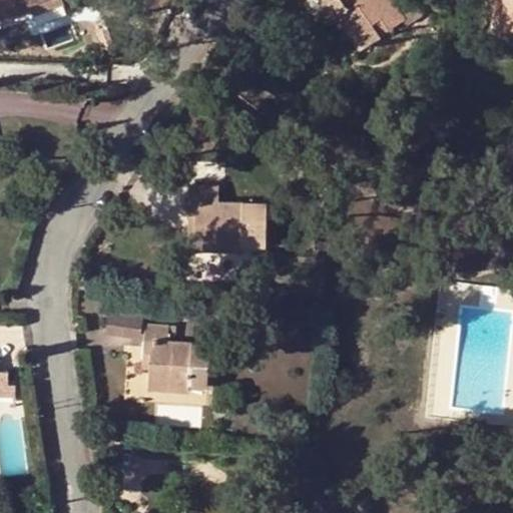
[(21,0),(24,0),(26,4),(35,0),(0,0),(0,19),(21,12),(18,2),(21,0)]
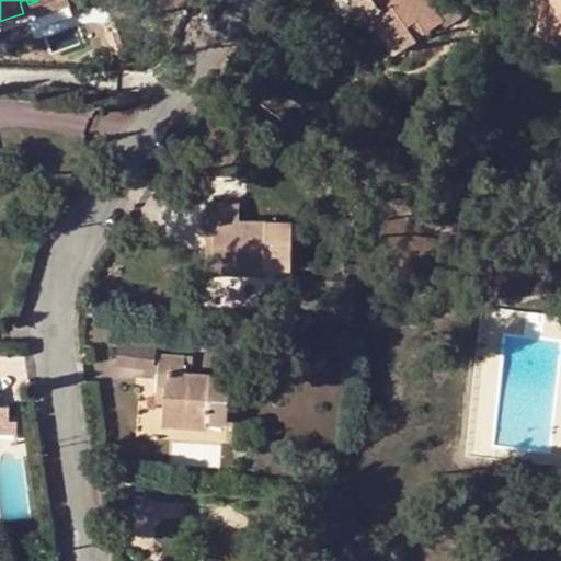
[(23,0),(20,2),(23,13),(31,11),(29,4),(26,0),(23,0)]
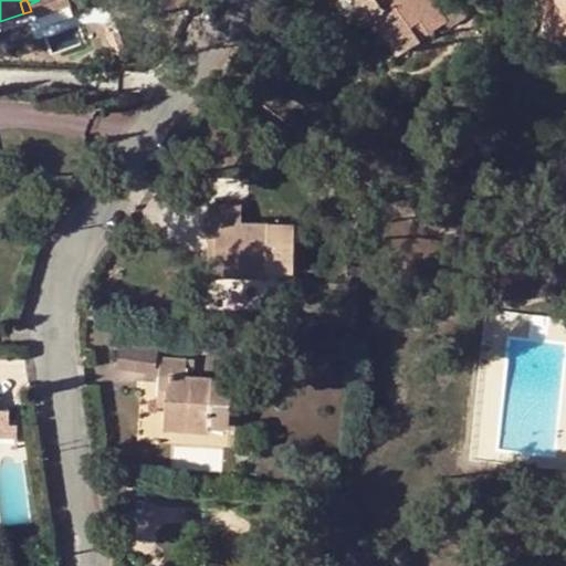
[(69,0),(39,0),(29,4),(31,11),(33,17),(71,3),(69,0)]
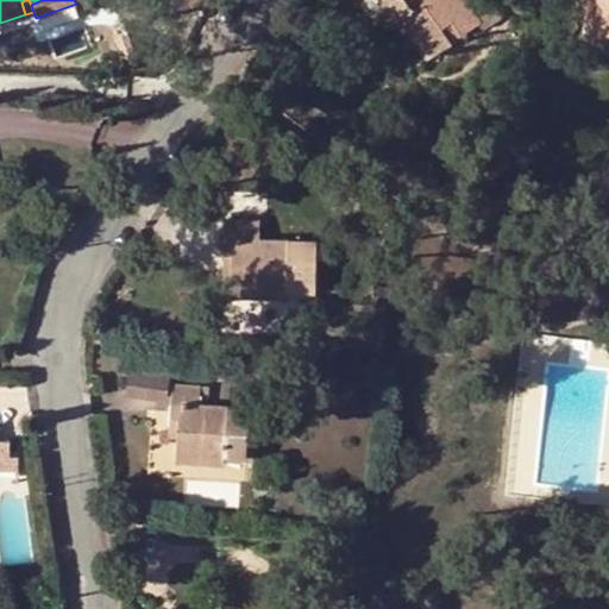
[(426,0),(425,1),(422,0),(387,0),(389,2),(382,6),(380,7),(391,23),(399,18),(412,37),(418,32),(433,55),(452,44),(443,29),(451,22),(462,36),(478,24),(484,30),(502,19),(489,0),(426,0)]
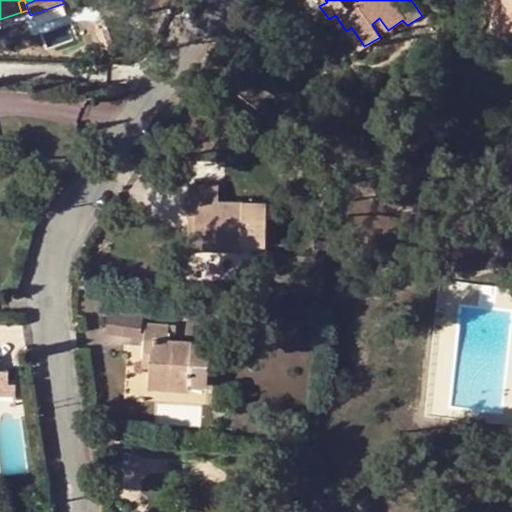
[(351,27),(346,31),(358,50),(364,46),(351,27)]
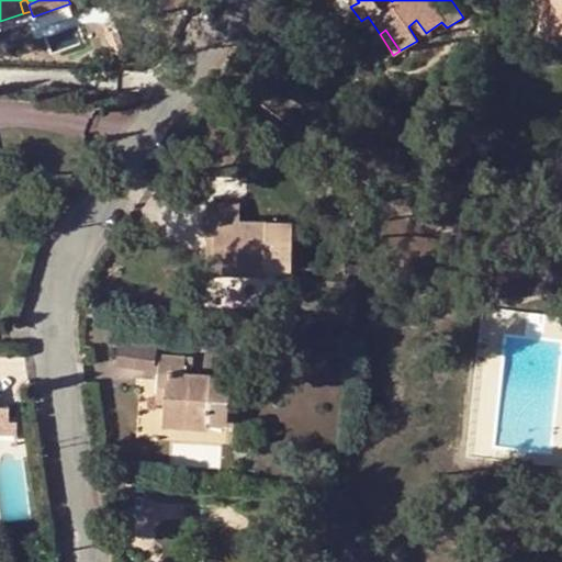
[(206,201),(205,236),(215,237),(213,250),(213,265),(263,267),(290,267),(292,222),(239,220),(239,202),(206,201)]
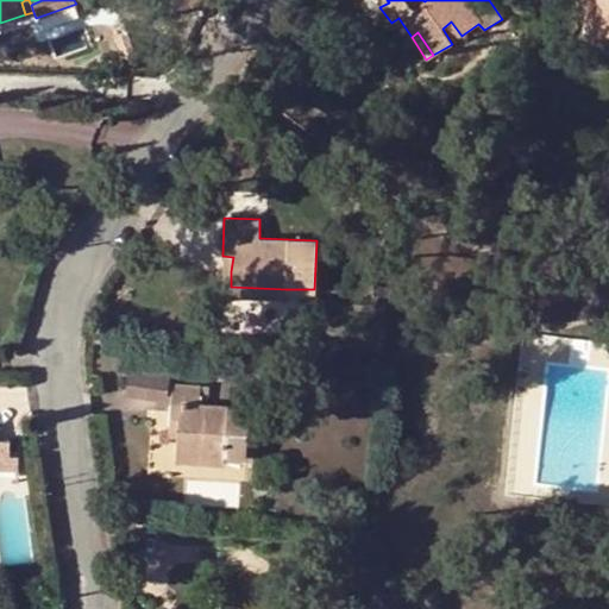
[(233,257),(223,256),(221,271),(231,271),(233,257)]
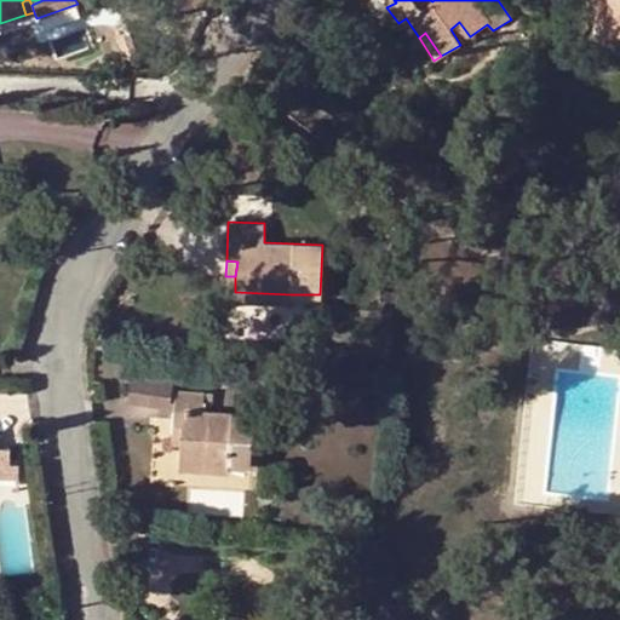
[(291,294),(235,292),(235,302),(291,303),(291,294)]
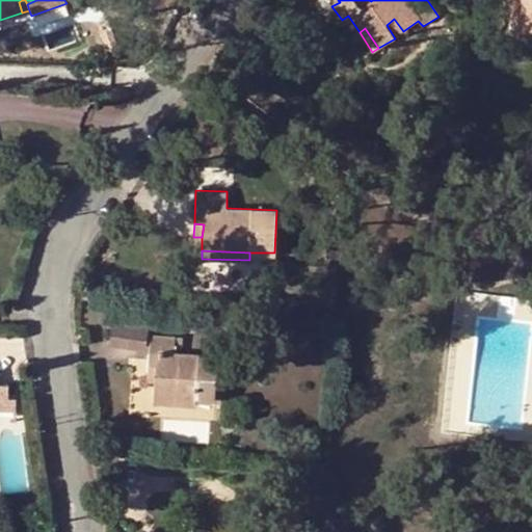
[(151,334),(149,369),(156,369),(154,380),(154,394),(195,397),(215,398),(216,354),(181,352),(182,337),(151,334)]
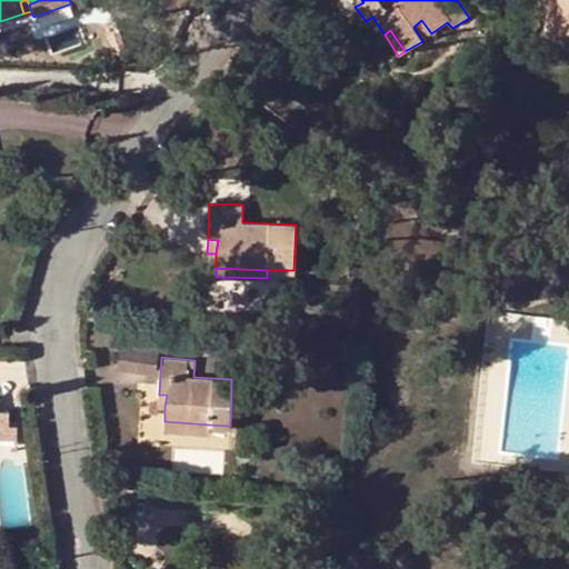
[(7,410),(0,409),(0,438),(15,439),(15,426),(7,425),(7,410)]
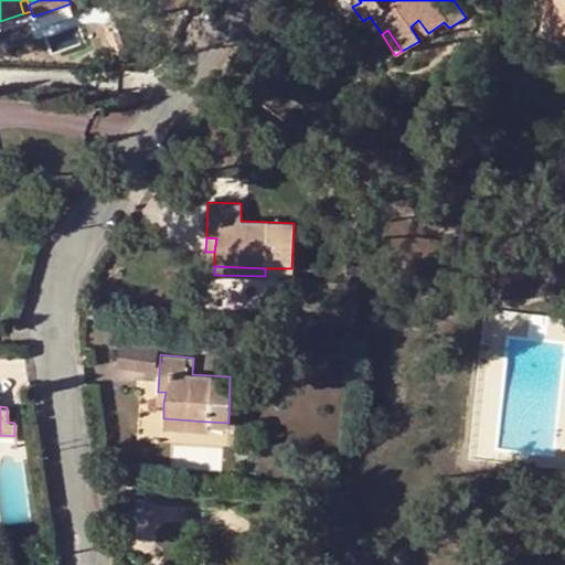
[(208,422),(163,418),(163,427),(208,430),(208,422)]
